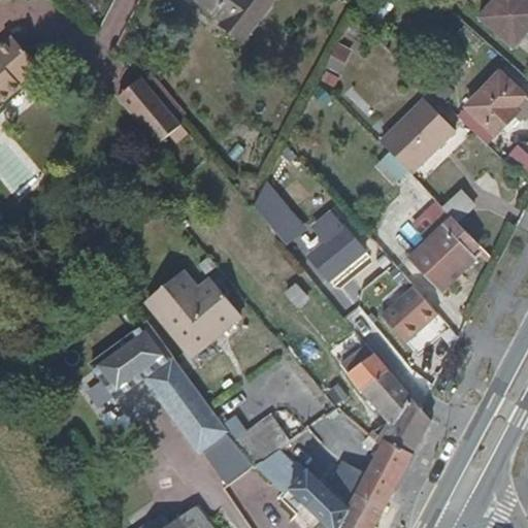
[(201,0),(200,2),(223,21),(219,26),(242,43),(274,0),(201,0)]
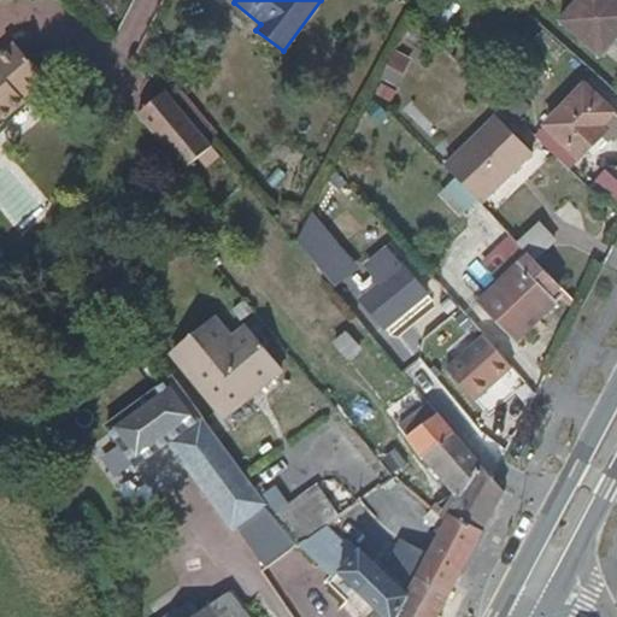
[(616,0),(576,0),(558,21),(600,56),(616,40),(616,0)]
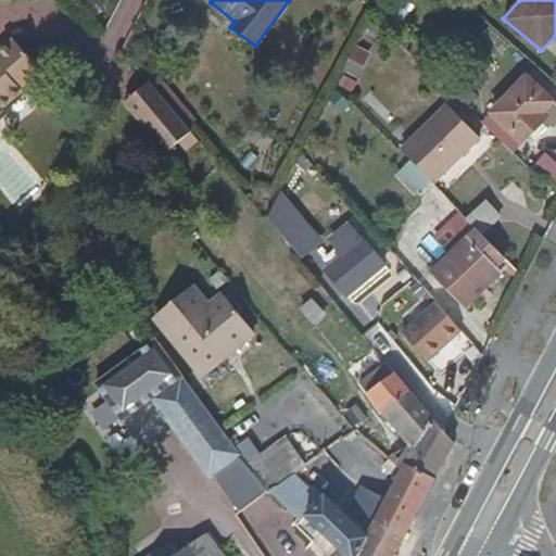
[(0,116),(4,113),(2,110),(20,95),(19,91),(40,73),(9,36),(0,42),(0,116)]
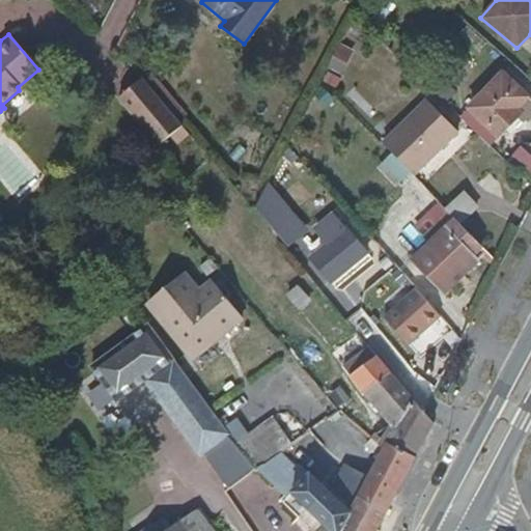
[(520,110),(529,99),(504,75),(472,109),(499,135),(522,112),(520,110)]
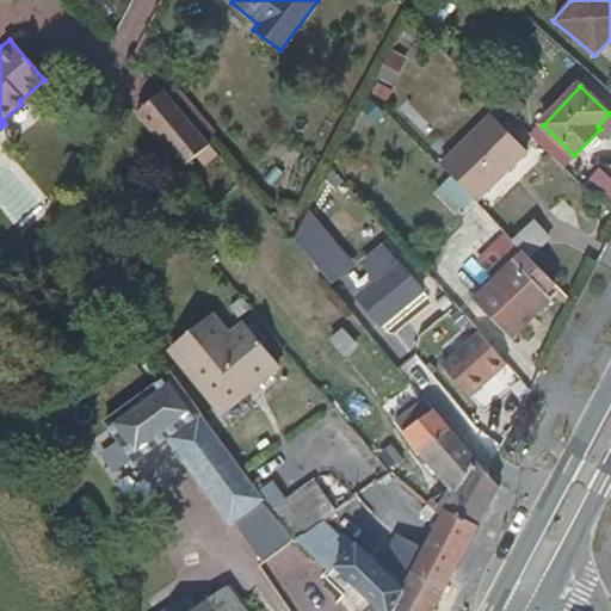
[(167,153),(197,129),(166,92),(136,116),(167,153)]
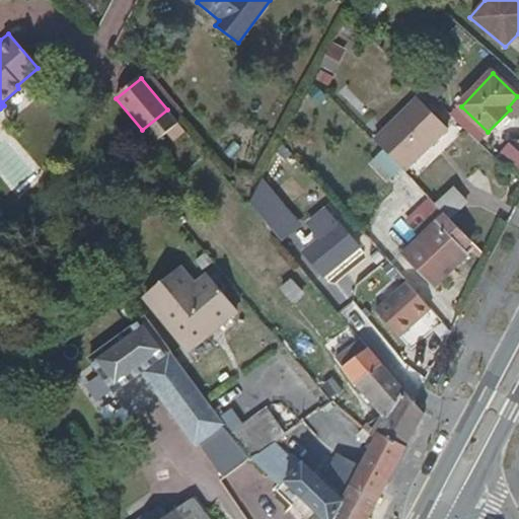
[(518,112),(518,97),(517,96),(508,107),(510,109),(516,116),(518,112)]
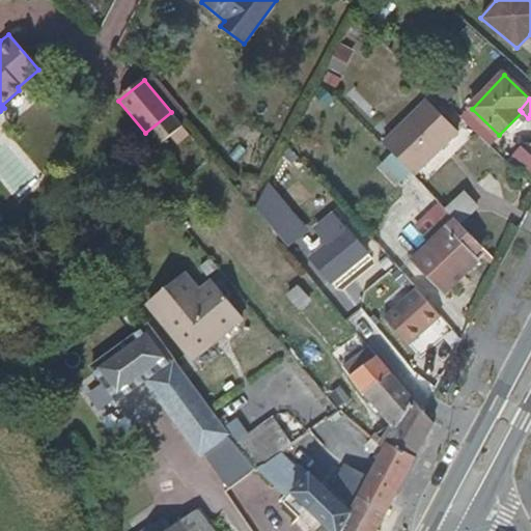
[(425,101),(382,143),(415,176),(458,133),(425,101)]
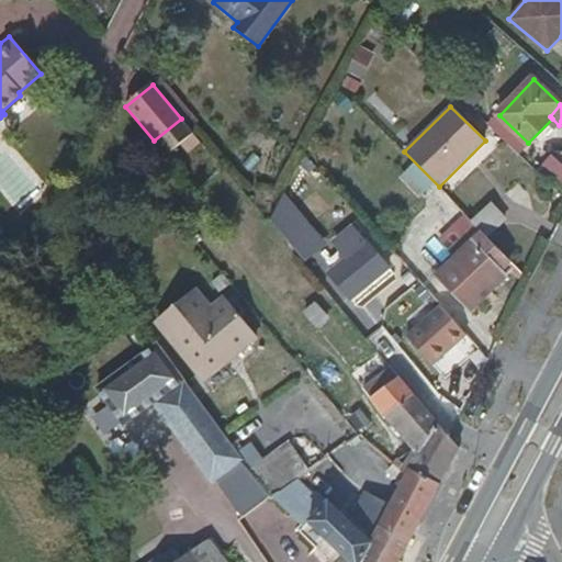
[(169,159),(194,134),(181,119),(154,141),(169,159)]
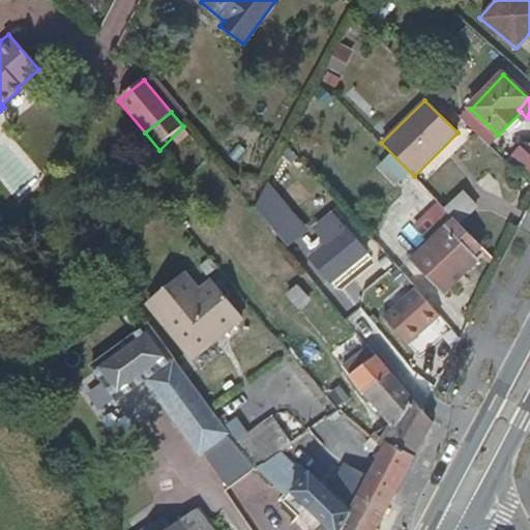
[(529,174),(529,153),(518,146),(508,160),(529,174)]
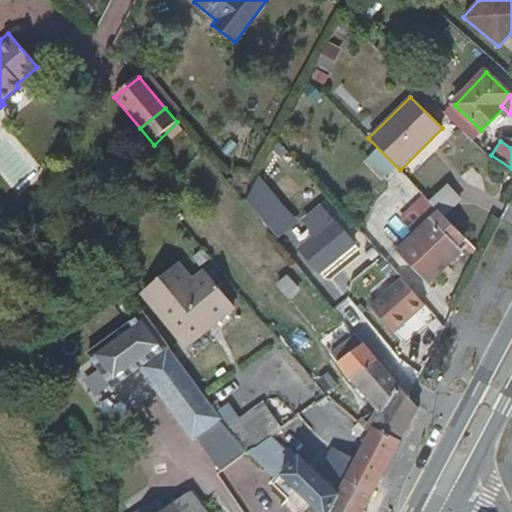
[(289,226),(261,191),(246,202),(276,237),(289,226)]
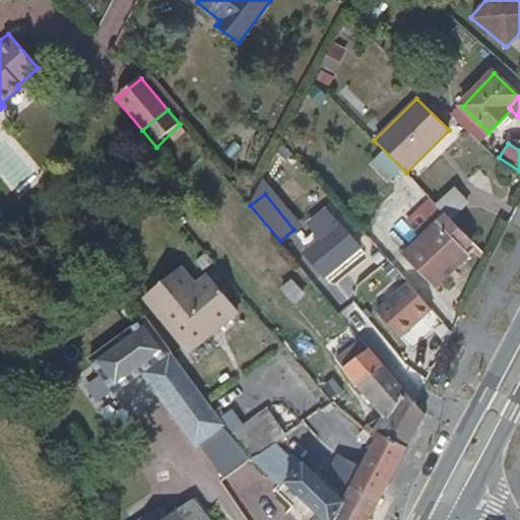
[(361,250),(327,209),(308,225),(319,241),(304,253),(325,278),(361,250)]
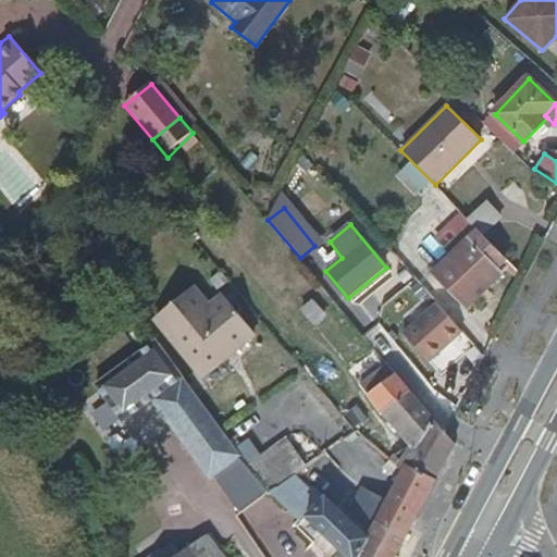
[(499,270),(508,260),(478,229),(432,272),(468,310),(489,289),(483,286),(499,270)]
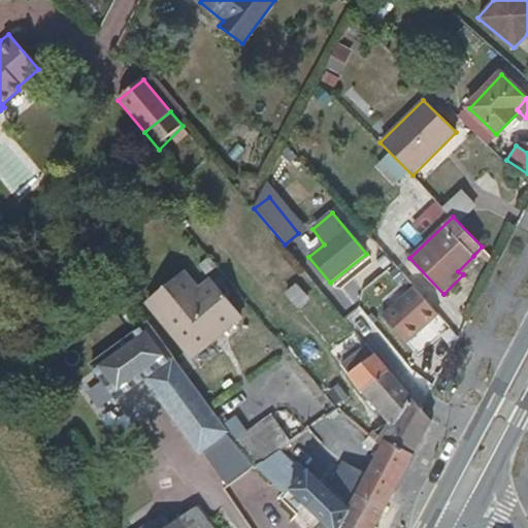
[(477,260),(473,256),(458,271),(463,274),(477,260)]
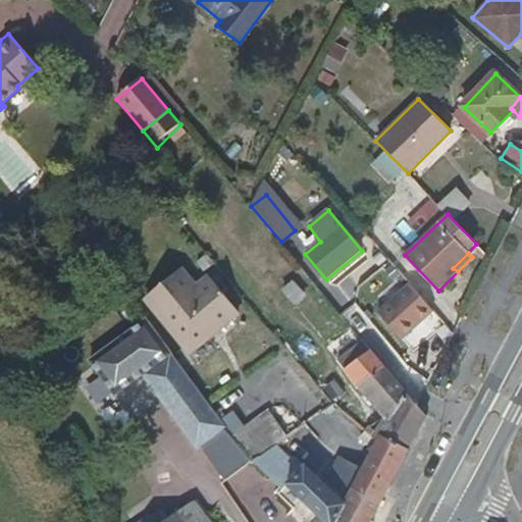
[(390,269),(357,293),(393,345),(426,321),(390,269)]
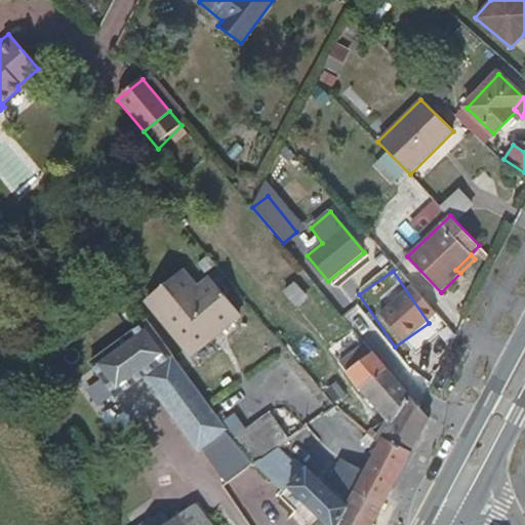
[(317,286),(306,273),(283,292),(296,308),(307,298),(305,296),(317,286)]
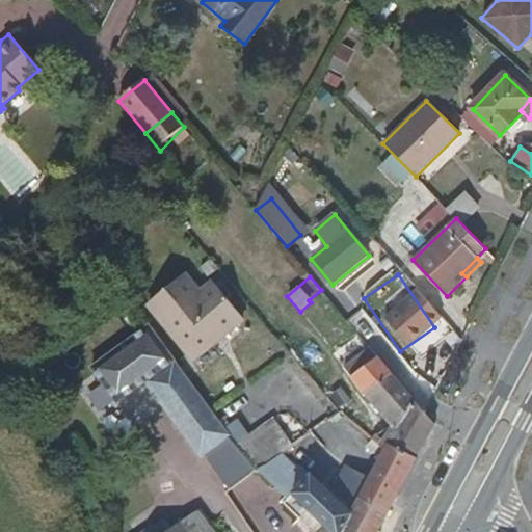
[(240,319),(211,285),(167,321),(194,355),(240,319)]
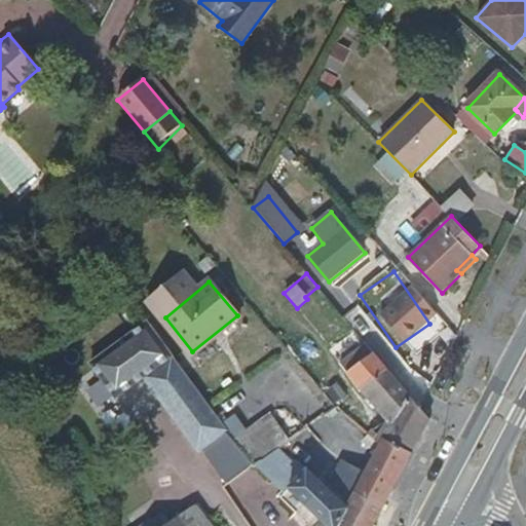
[(226,428),(149,322),(89,362),(114,396),(142,376),(195,450),(226,428)]
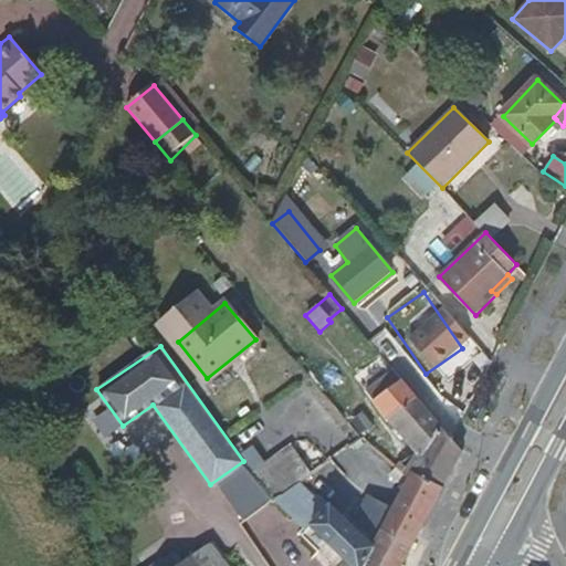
[(421,462),(441,426),(395,370),(381,381),(389,395),(376,405),(388,419),(387,420),(392,427),(395,425),(417,450),(415,457),(421,462)]
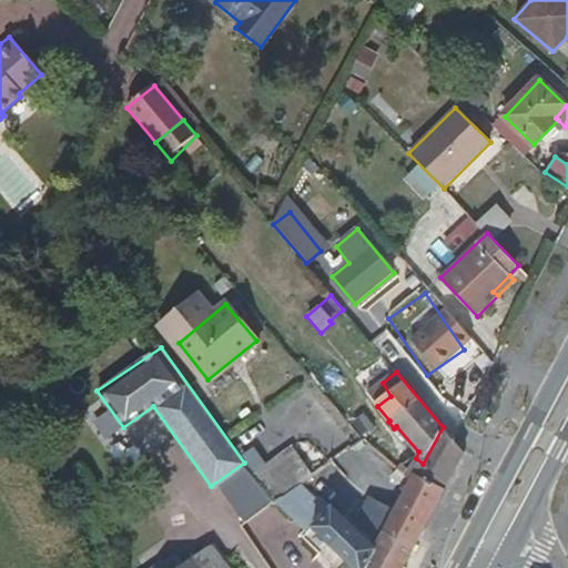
[(394,428),(388,422),(384,425),(389,433),(394,428)]
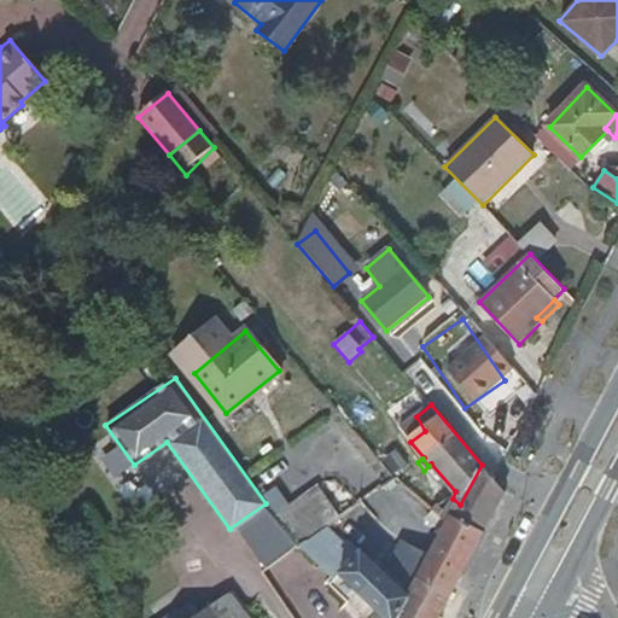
[(424,471),(418,462),(395,478),(403,485),(424,471)]
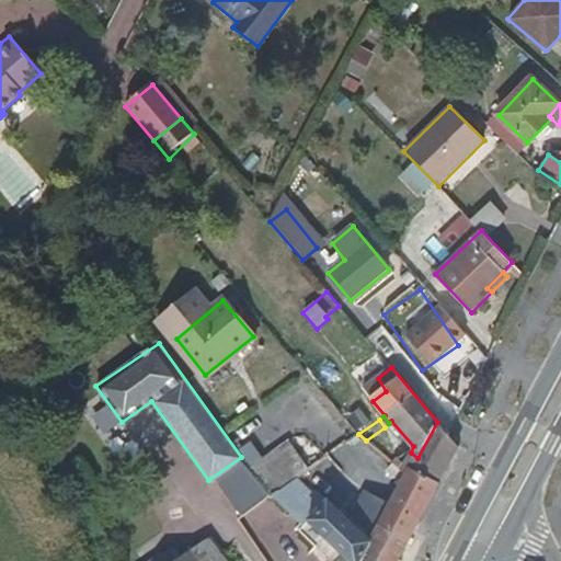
[(444,477),(459,448),(447,434),(437,422),(418,458),(415,462),(444,477)]
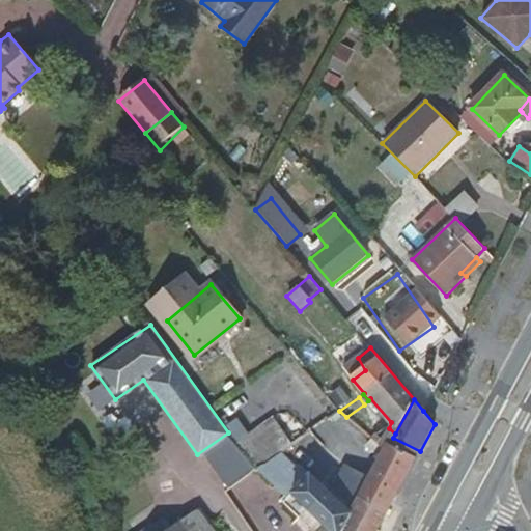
[(353,447),(365,434),(353,422),(346,417),(339,411),(324,422),(353,447)]
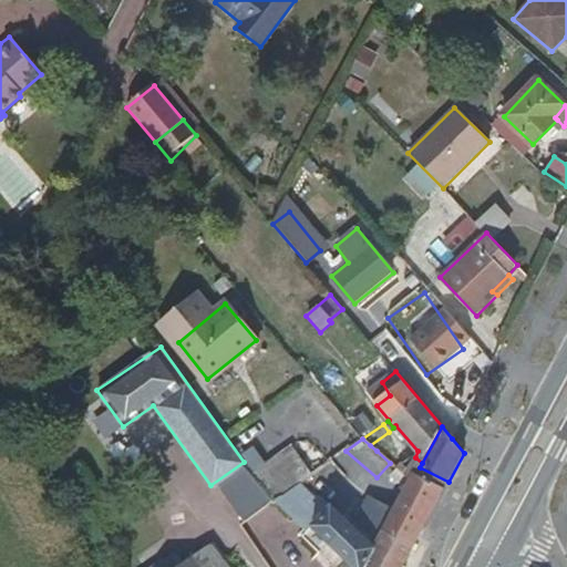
[(251,473),(272,502),(285,493),(291,488),(311,474),(291,445),(251,473)]
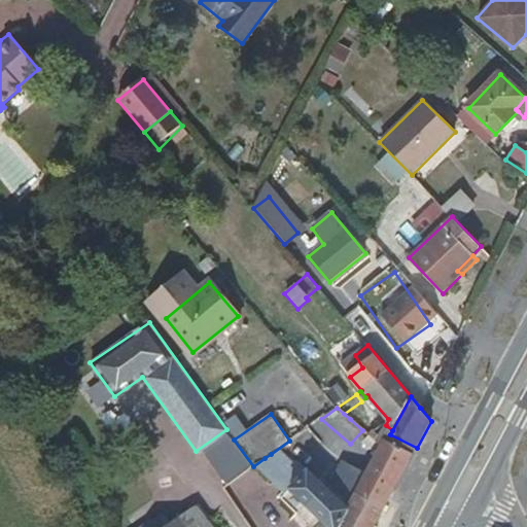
[(350,419),(362,430),(365,426),(353,416),(350,419)]
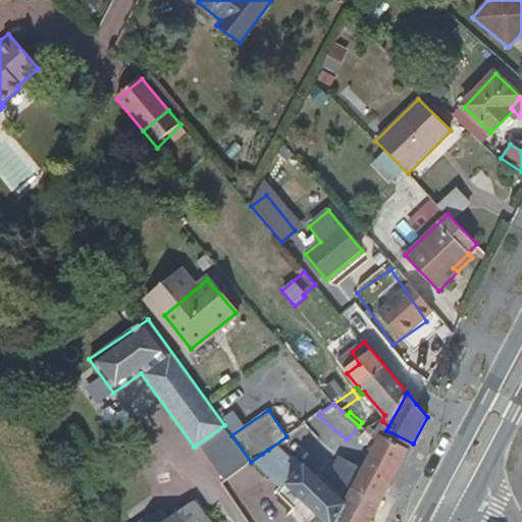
[(379,442),(383,434),(375,430),(374,432),(370,429),(367,432),(372,436),(379,442)]
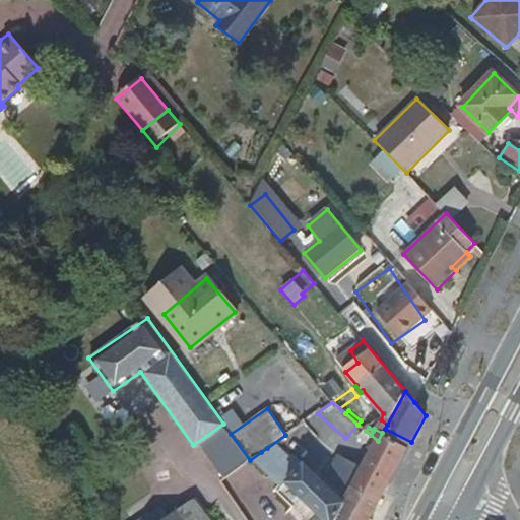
[(408,448),(411,442),(385,429),(382,433),(408,448)]
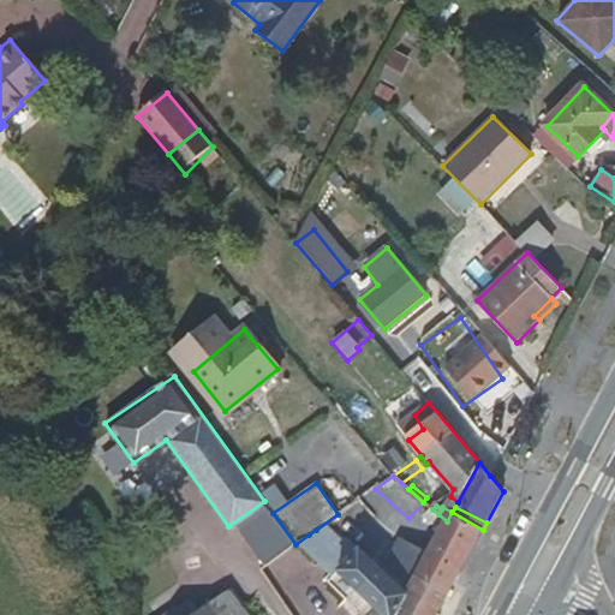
[(436,614),(483,530),(452,512),(447,521),(439,514),(430,531),(437,535),(427,555),(404,544),(395,560),(417,573),(405,595),(393,614),(436,614)]
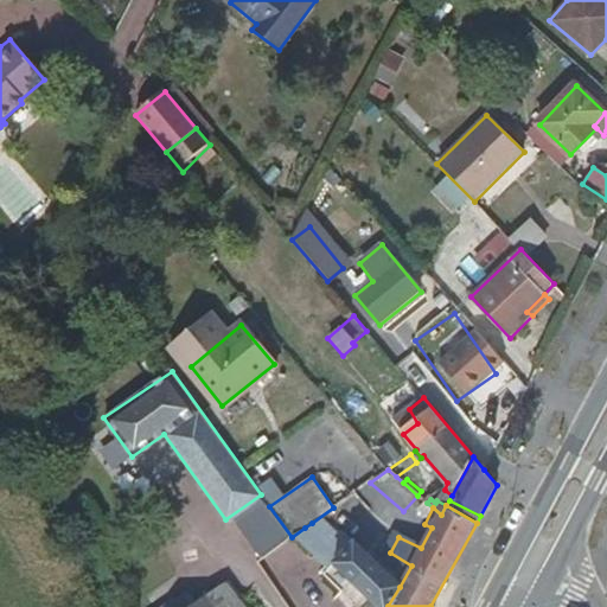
[(336,547),(346,535),(352,530),(333,508),(312,523),(319,529),(336,547)]
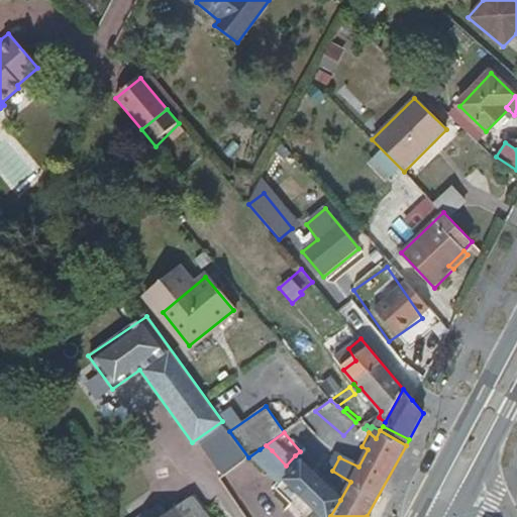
[(265,455),(272,450),(266,445),(260,449),(265,455)]
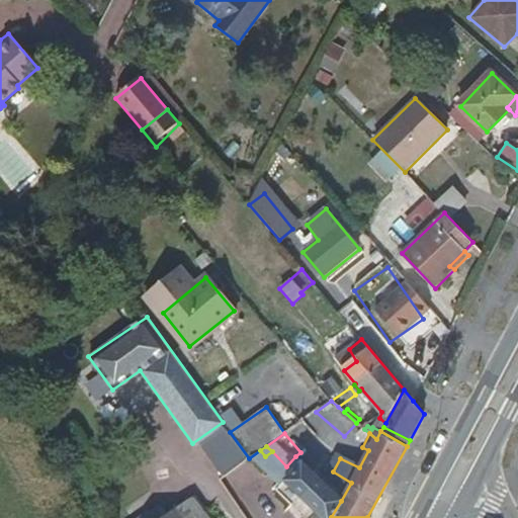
[(284,480),(323,517),(331,517),(341,501),(295,456),(286,466),(272,451),(265,456),(260,450),(249,458),(250,459),(253,459),(279,484),(284,480)]
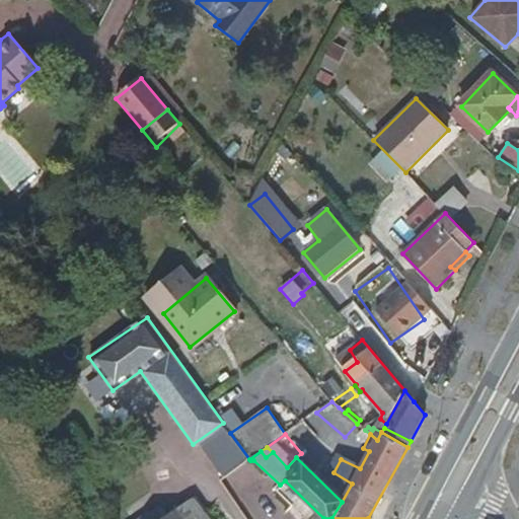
[(208,518),(192,498),(169,515),(162,518),(208,518)]
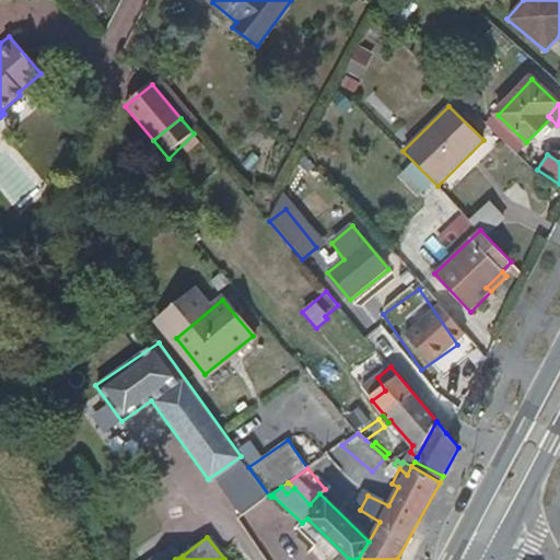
[(175,559),(183,556),(174,544),(152,559),(175,559)]
